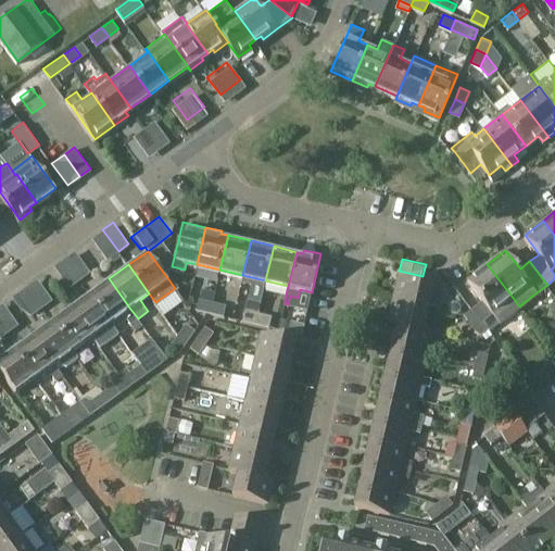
[(514,299),(487,264),(467,279),(482,298),(471,307),(480,317),(488,327),(489,329),(500,321),(519,307),(514,299)]
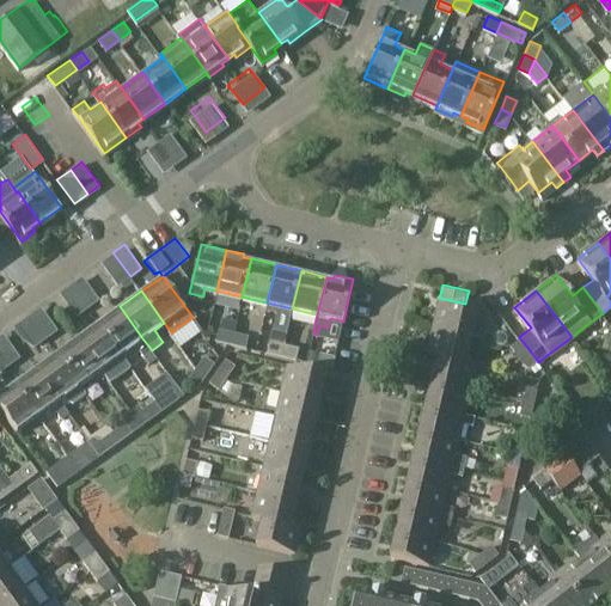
[(465,304),(439,298),(433,324),(472,334),(481,336),(486,337),(492,310),(465,304)]
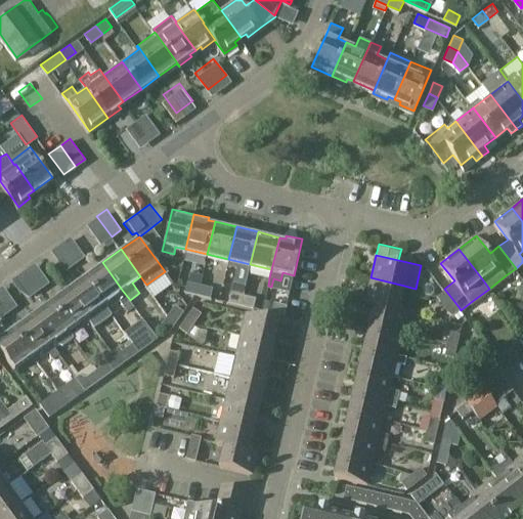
[(14,271),(28,289),(44,275),(31,259),(14,271)]
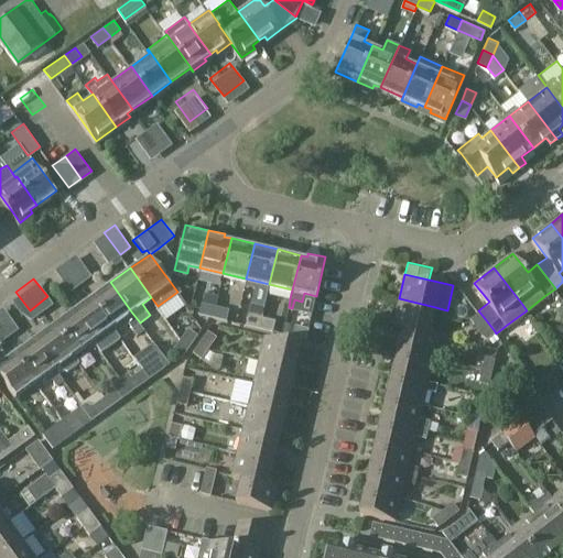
[(140,323),(110,282),(91,296),(116,330),(128,321),(132,328),(140,323)]
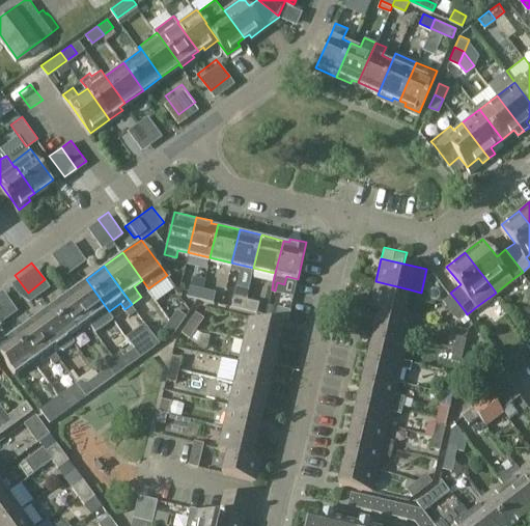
[(86,279),(67,292),(88,320),(89,319),(95,328),(112,315),(109,311),(86,279)]
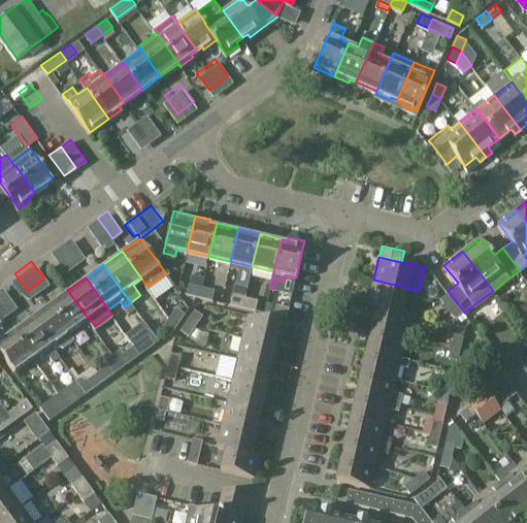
[(407,288),(373,280),(368,302),(377,303),(402,308),(407,288)]
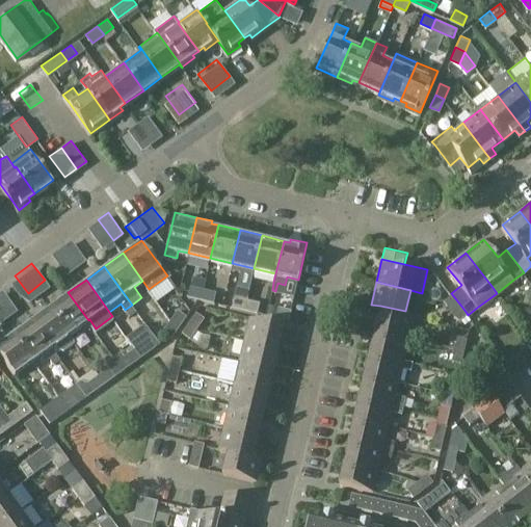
[(200,298),(203,287),(190,285),(187,295),(200,298)]
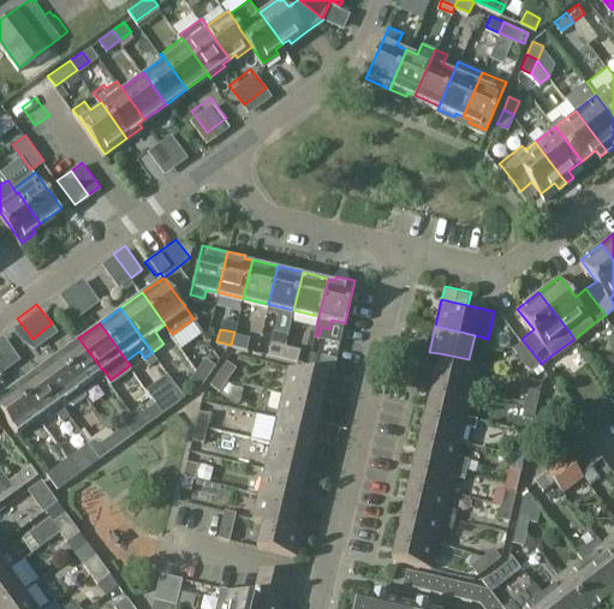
[(273,329),(270,341),(285,344),(287,333),(273,329)]
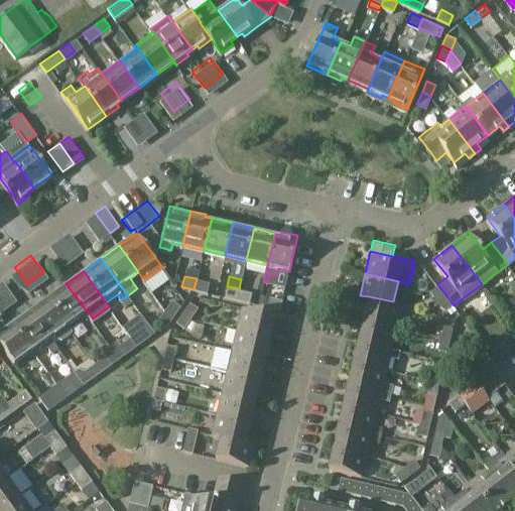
[(197,278),(194,289),(207,292),(209,281),(197,278)]
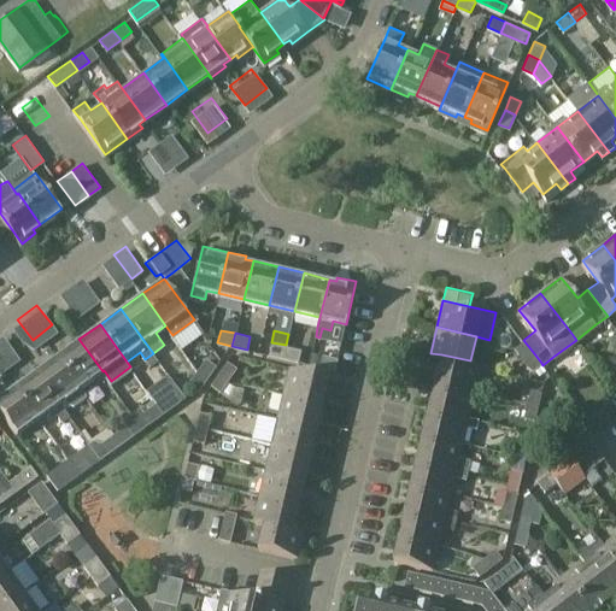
[(78,339),(58,354),(81,387),(94,377),(98,382),(106,377),(103,371),(78,339)]
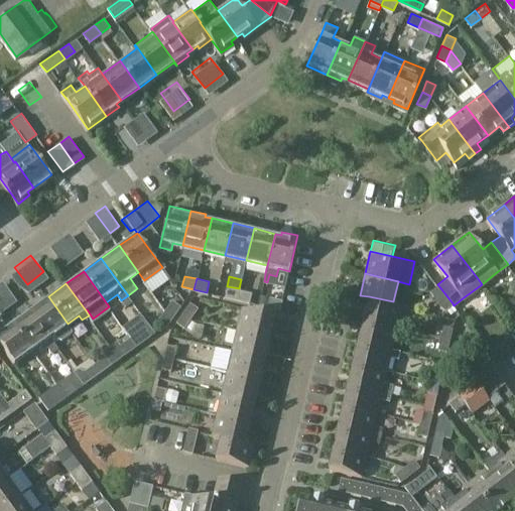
[(405,283),(403,288),(421,292),(422,287),(409,284),(405,283)]
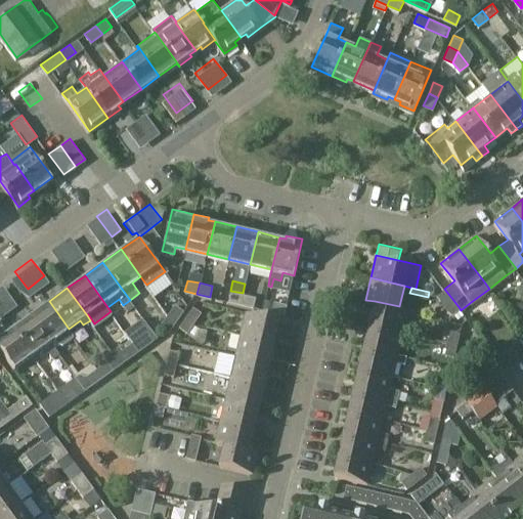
[(0,289),(0,307),(9,301),(0,289)]
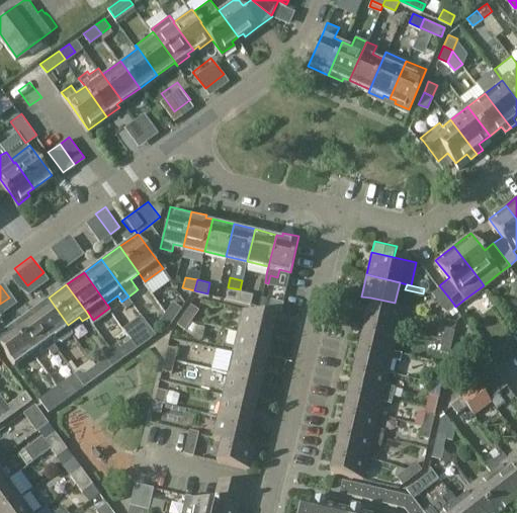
[(447,295),(439,285),(432,291),(439,302),(447,295)]
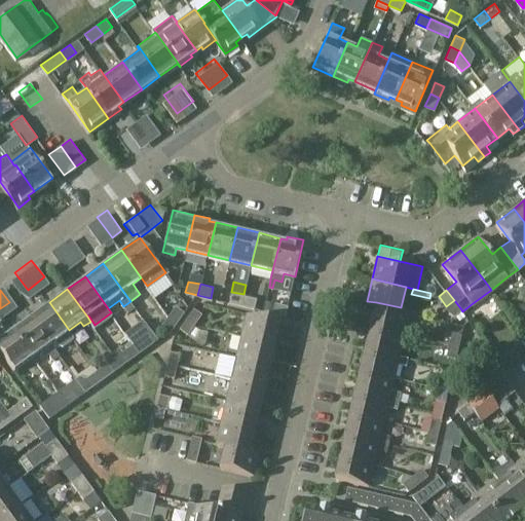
[(231,292),(229,301),(240,304),(244,294),(231,292)]
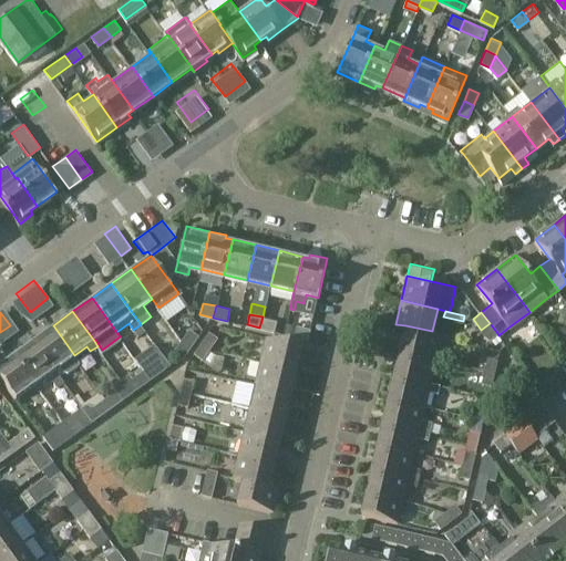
[(276,320),(263,317),(259,328),(274,331),(276,320)]
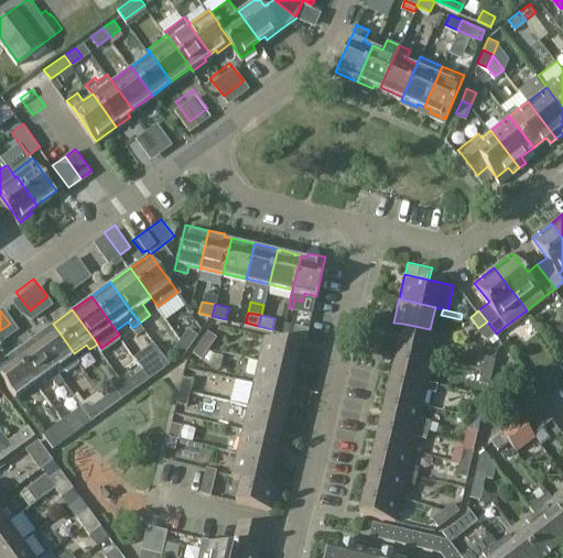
[(487,321),(478,328),(485,337),(488,337),(495,331),(487,321)]
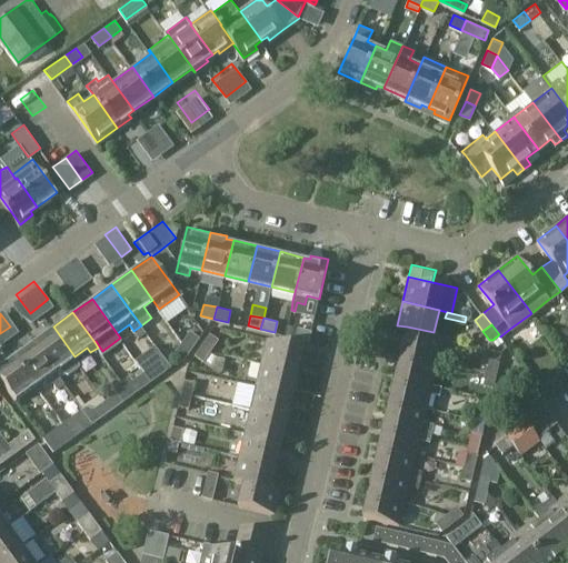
[(297,325),(295,338),(308,341),(311,330),(297,325)]
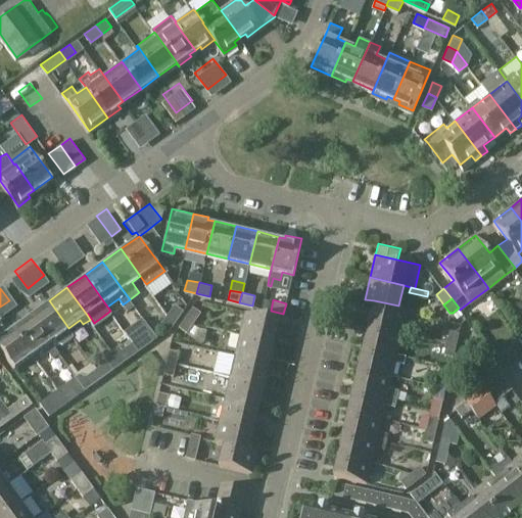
[(49,300),(31,314),(51,340),(56,337),(59,342),(63,342),(73,335),(67,328),(68,328),(49,300)]
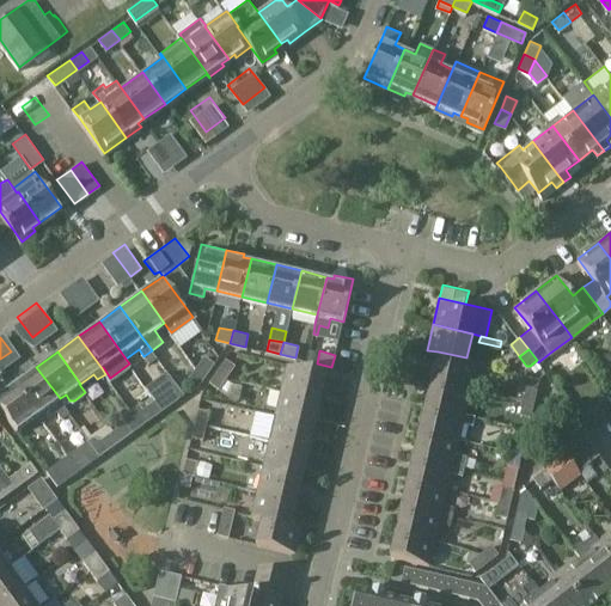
[(466,357),(438,352),(432,377),(470,386),(474,369),(481,371),(483,363),(476,362),(476,360),(466,357)]
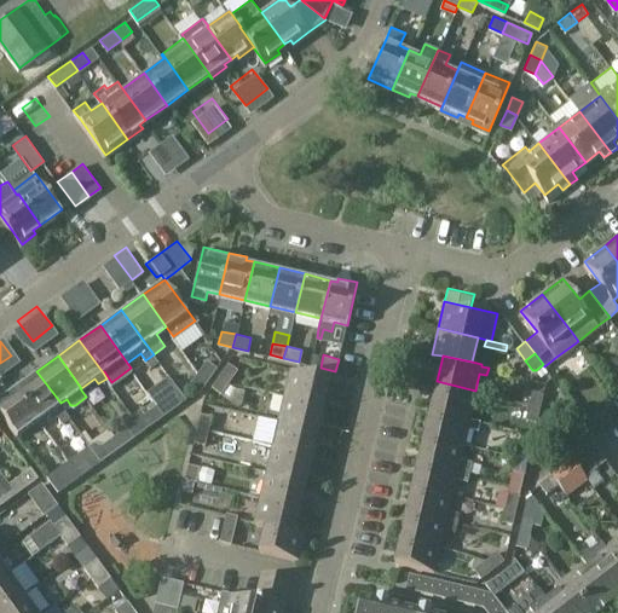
[(206,358),(197,370),(208,377),(217,365),(206,358)]
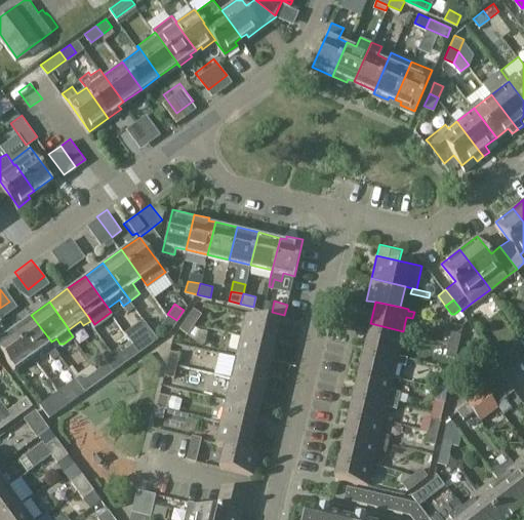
[(194,307),(187,317),(195,323),(202,313),(194,307)]
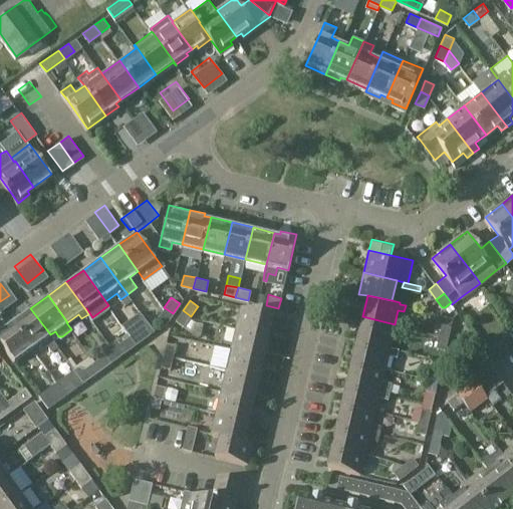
[(241,304),(236,325),(269,332),(274,311),(241,304)]
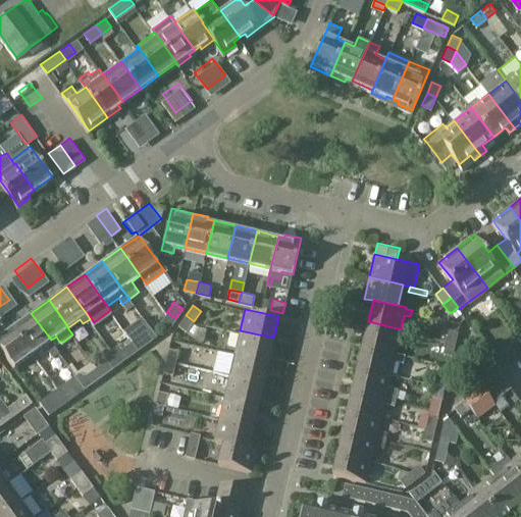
[(175,318),(166,312),(159,324),(167,330),(175,318)]
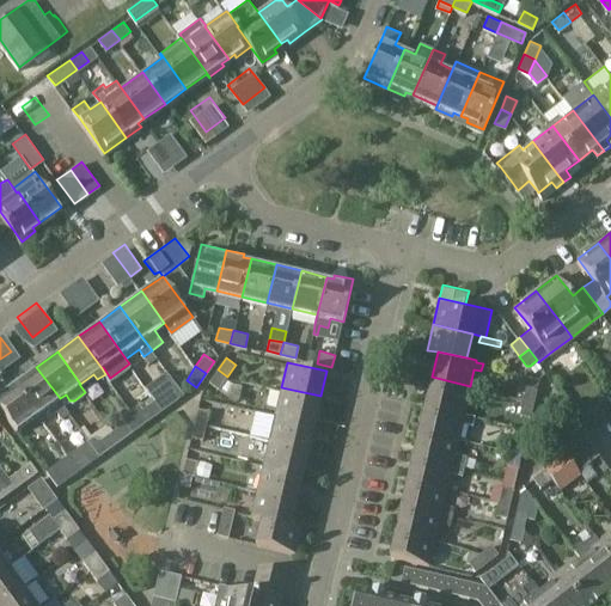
[(36,367),(16,381),(38,414),(42,420),(57,409),(63,417),(69,411),(60,398),(36,367)]
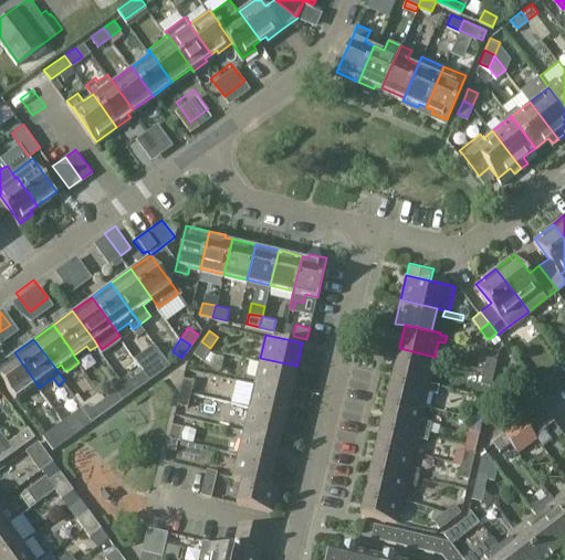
[(210,348),(201,341),(194,352),(202,358),(210,348)]
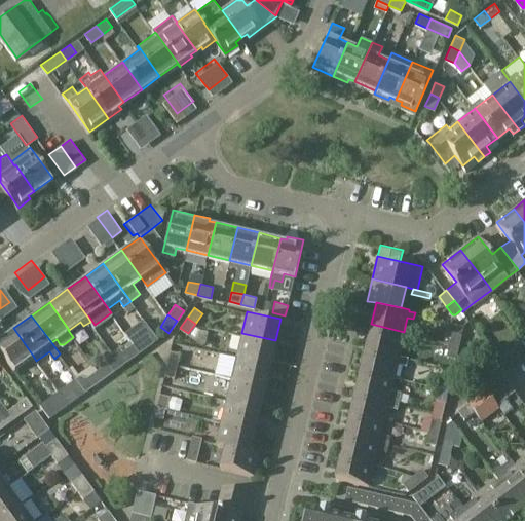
[(141,323),(126,333),(134,343),(140,351),(154,341),(141,323)]
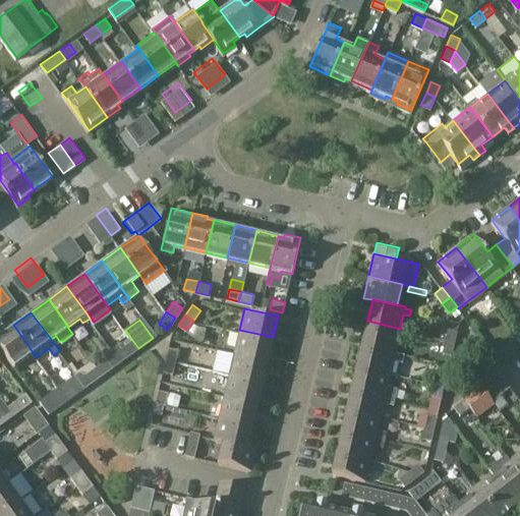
[(400,329),(367,321),(362,342),(395,349),(395,350),(400,329)]
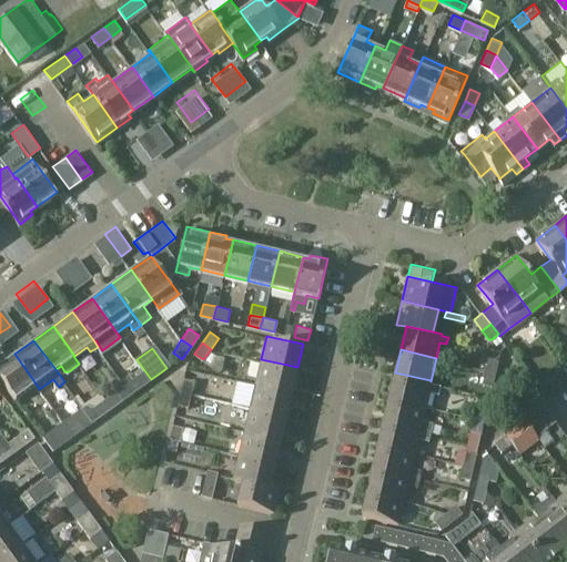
[(36,384),(14,354),(0,364),(0,376),(16,398),(36,384)]
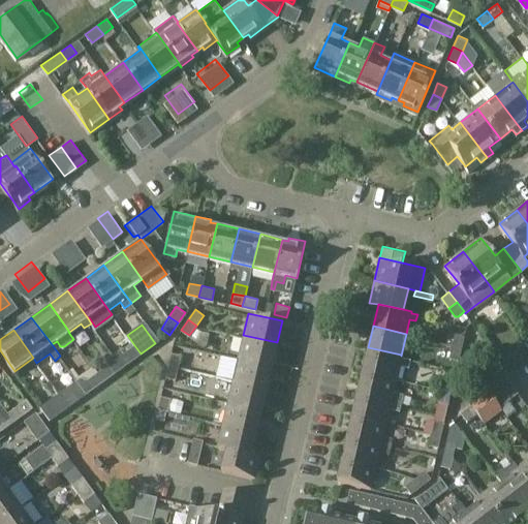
[(463,335),(454,333),(452,344),(461,347),(463,335)]
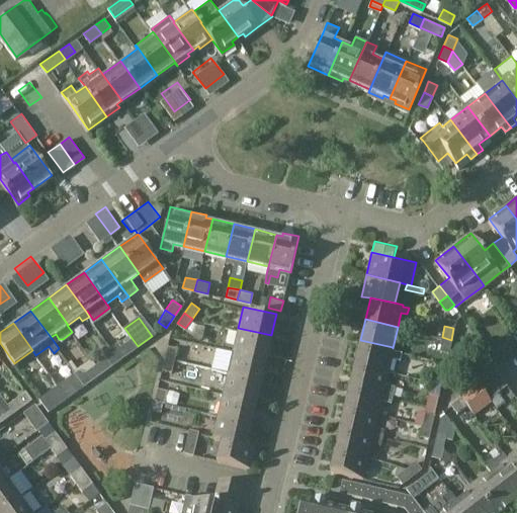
[(271,335),(238,328),(234,349),(266,357),(271,335)]
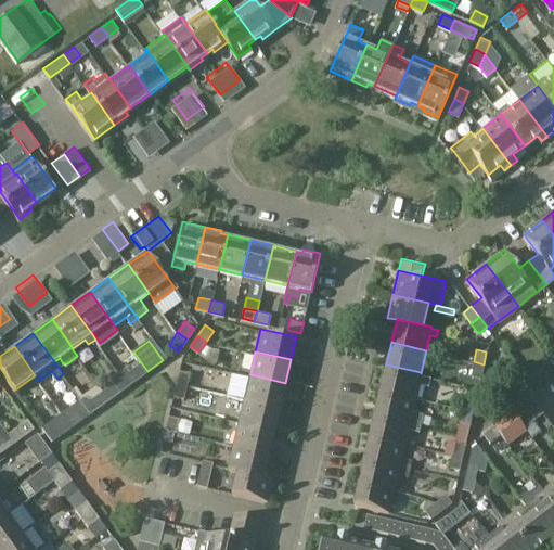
[(484,365),(474,361),(471,375),(480,378),(484,365)]
